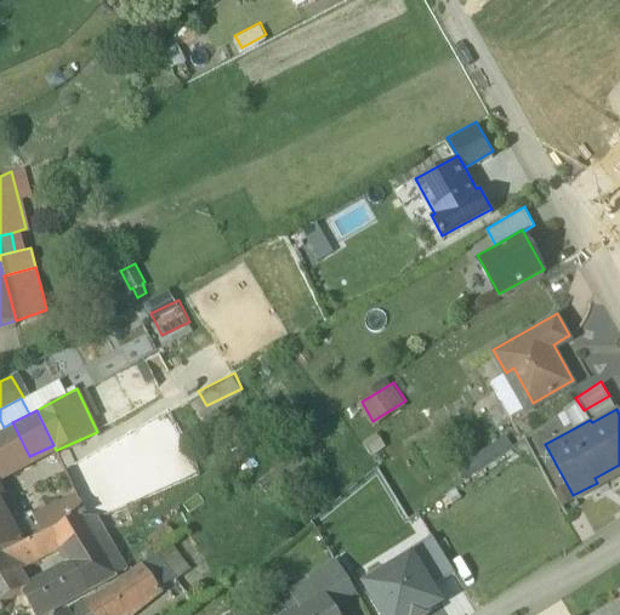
[(4,427),(0,428),(0,472),(29,456),(12,422),(4,427)]
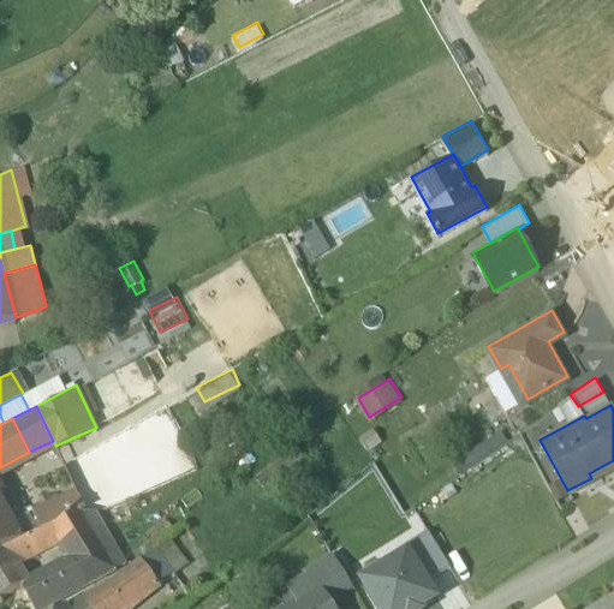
[(321,436),(314,428),(256,473),(263,483),(321,436)]
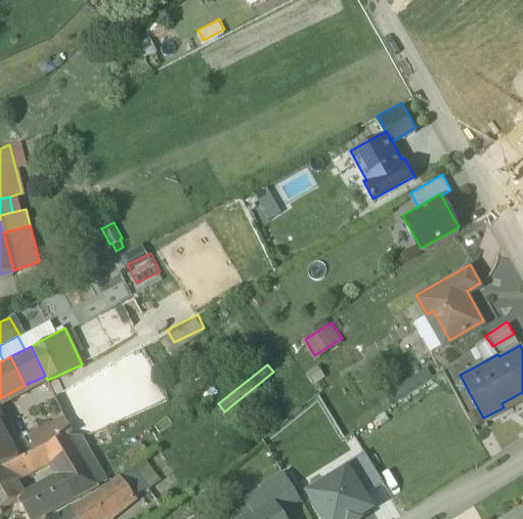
[(28,431),(36,447),(33,448),(17,456),(1,464),(2,465),(14,460),(38,448),(44,445),(43,444),(69,432),(71,429),(63,415),(28,431)]
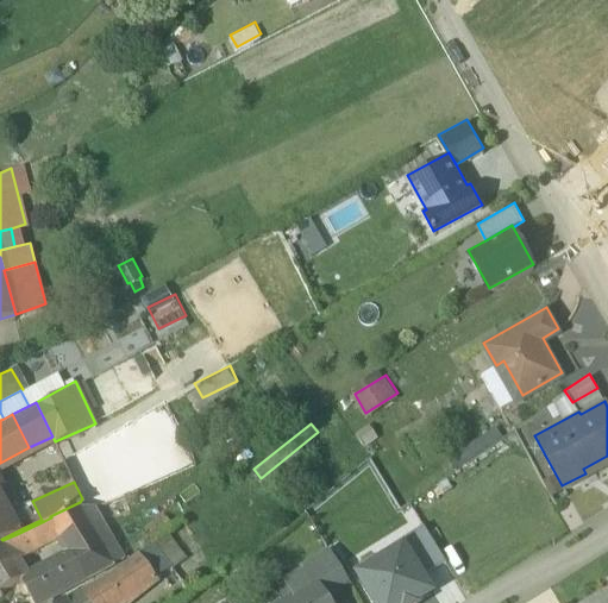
[(123,491),(102,500),(102,498),(93,502),(99,514),(111,513),(129,504),(123,491)]
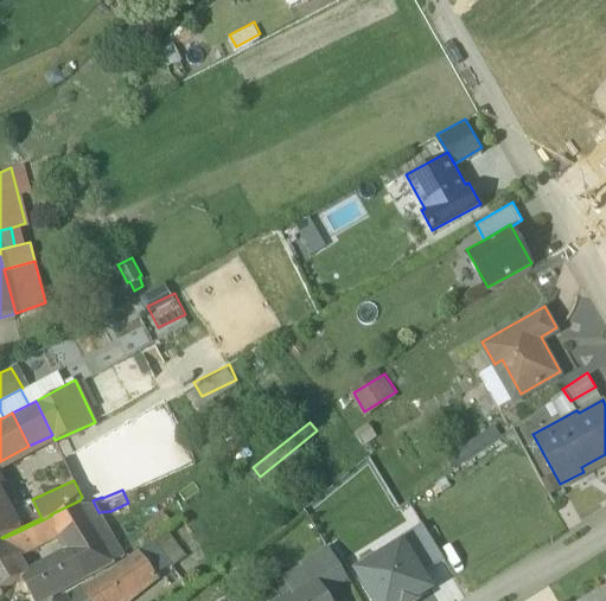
[(0,537),(1,537),(20,528),(6,504),(0,493),(0,537)]
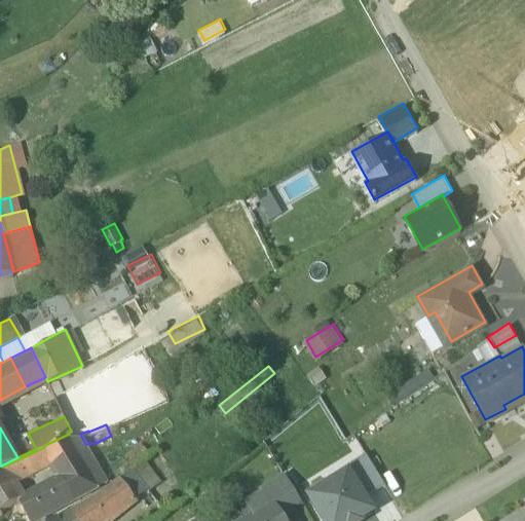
[(27,430),(12,436),(14,440),(25,435),(33,450),(36,449),(28,433),(27,430)]
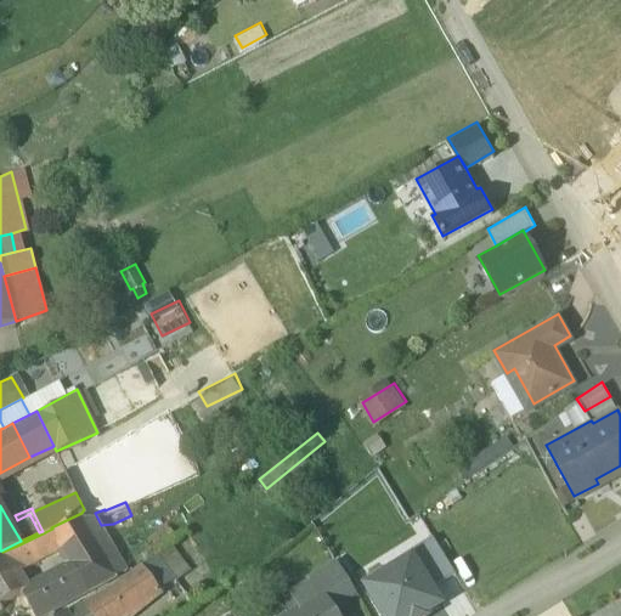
[(29,514),(17,520),(15,515),(13,512),(6,516),(21,541),(39,532),(29,514)]
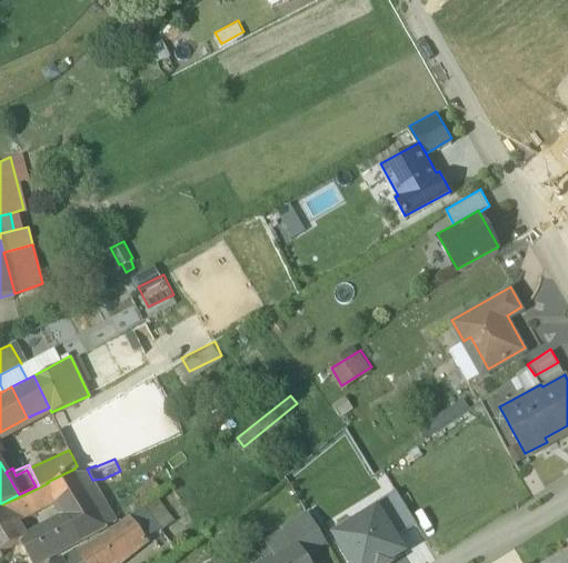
[(75,469),(47,482),(48,483),(52,491),(65,511),(79,535),(105,521),(90,496),(99,493),(92,480),(87,469),(77,473),(75,469)]
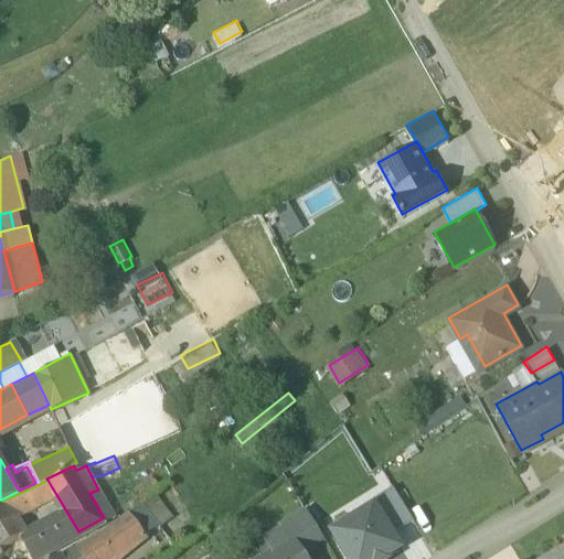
[(48,480),(41,483),(45,491),(52,487),(48,480)]
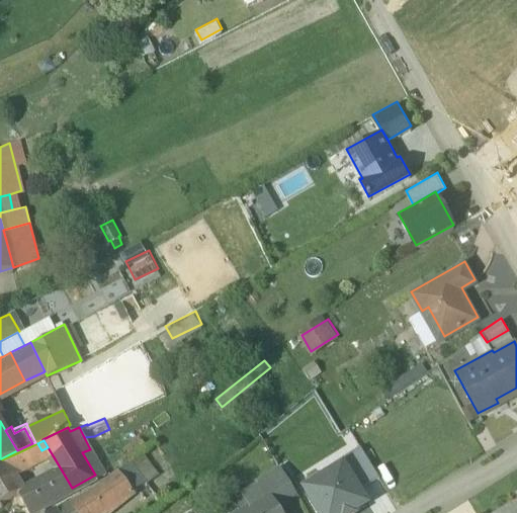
[(37,443),(14,454),(18,461),(41,450),(37,443)]
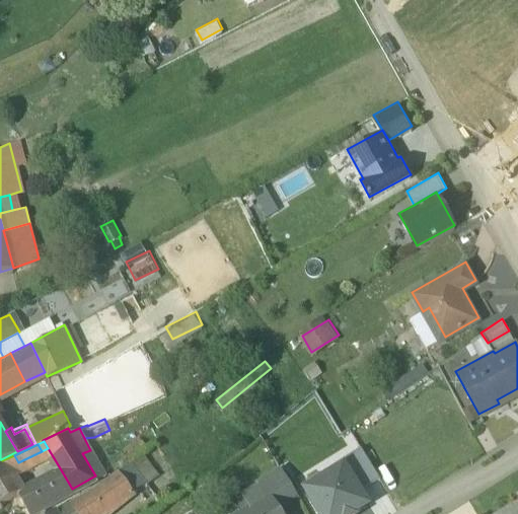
[(344,463),(360,489),(380,475),(361,445),(341,457),(344,463)]
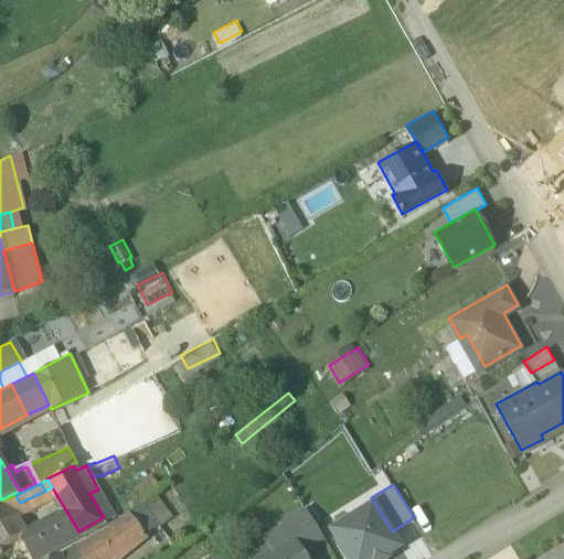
[(16,495),(2,501),(12,516),(23,509),(20,503),(16,495)]
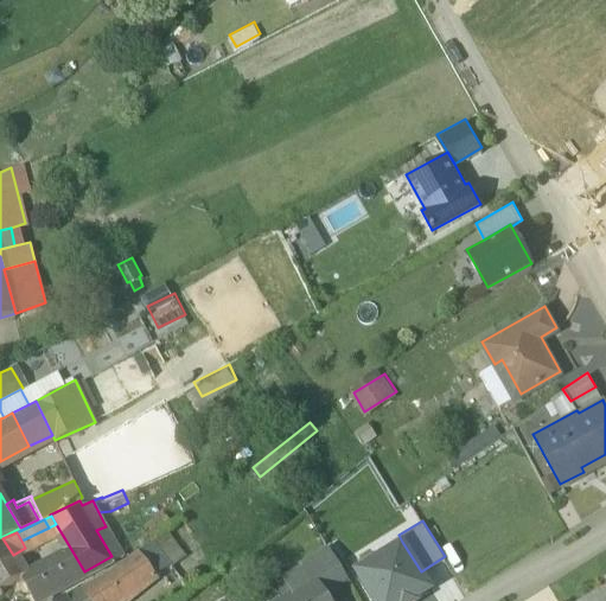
[(1,537),(0,537),(0,562),(13,555),(2,538),(1,537)]
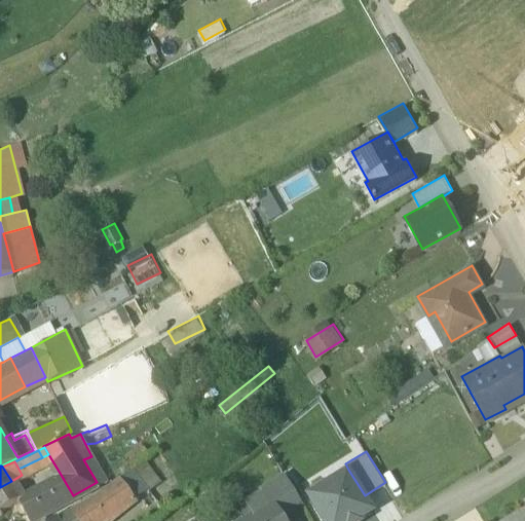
[(310,493),(327,520),(355,520),(361,518),(360,516),(372,508),(365,495),(348,470),(310,493)]
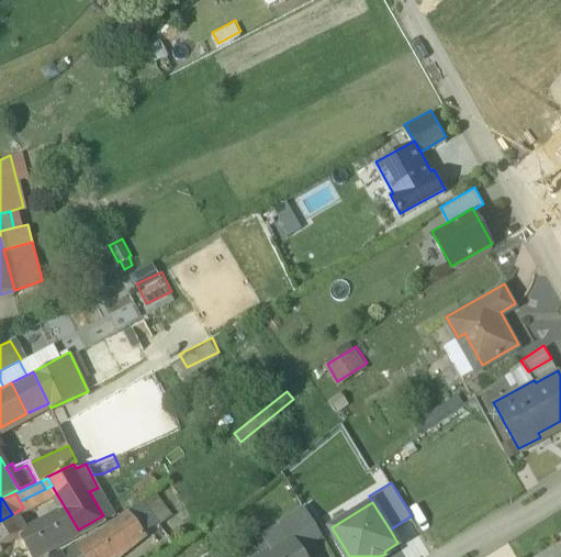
[(320,533),(302,504),(280,519),(290,536),(293,535),(300,546),(320,533)]
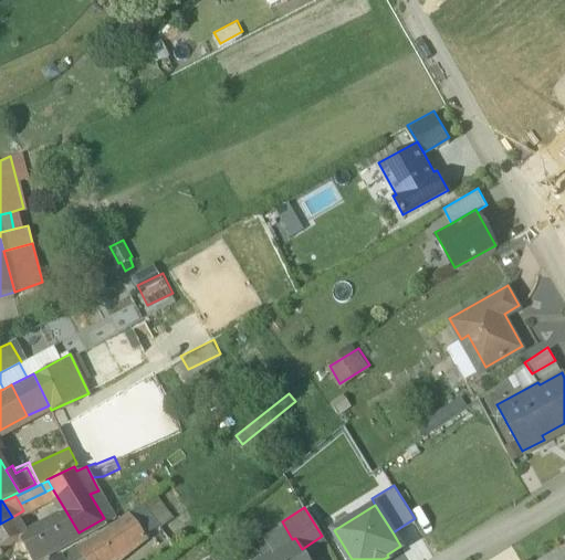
[(64,508),(20,532),(33,558),(79,532),(64,508)]
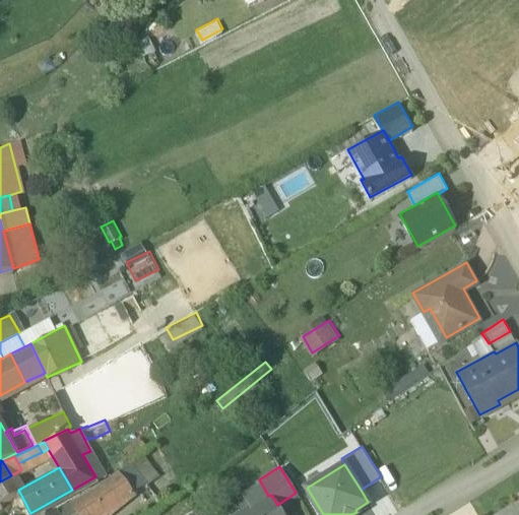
[(120,467),(92,490),(92,489),(73,500),(80,514),(102,514),(105,514),(135,490),(120,467)]
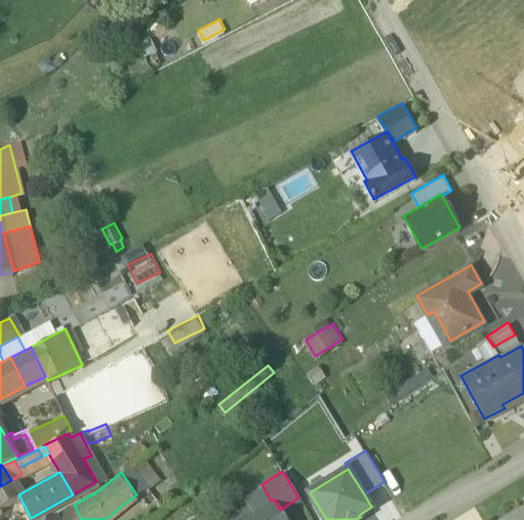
[(158,500),(130,519),(146,519),(165,509),(158,500)]
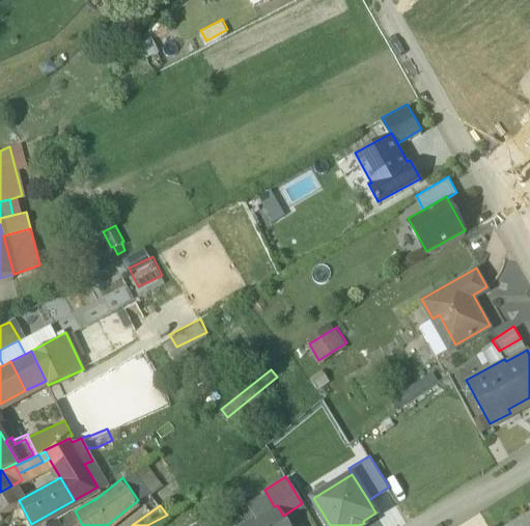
[(274,506),(242,525),(289,525),(283,516),(277,505),(274,506)]
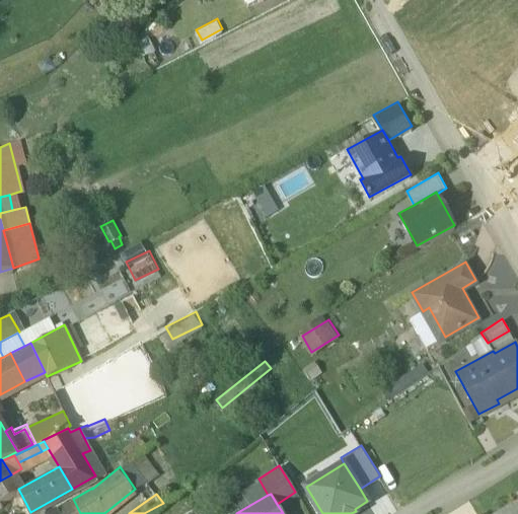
[(72,499),(43,513),(80,513),(73,499),(72,499)]
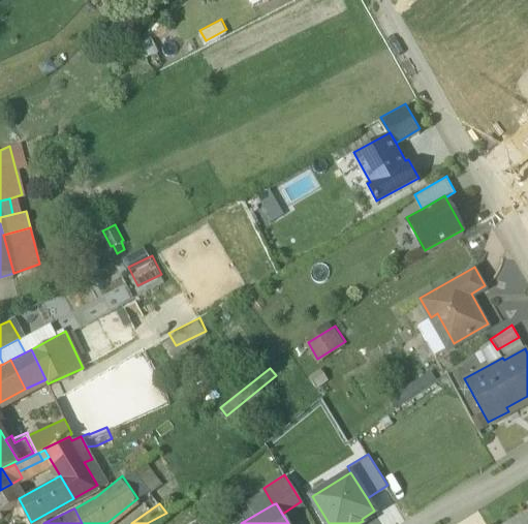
[(527,510),(503,523),(527,523),(527,510)]
